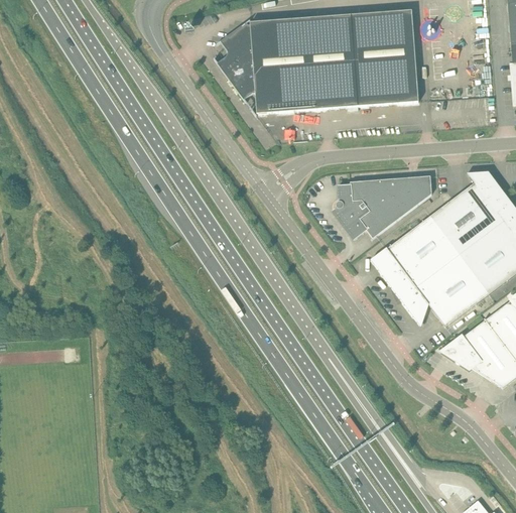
[(246,22),(250,19),(216,44),(221,41),(227,49),(228,50),(228,52),(227,54),(226,55),(218,61),(215,57),(214,57),(256,115),(257,115),(244,98),(252,92),(255,92),(257,113),(347,106),(348,110),(358,109),(358,105),(418,101),(411,9),(250,21),(250,24),(248,24),(246,22)]
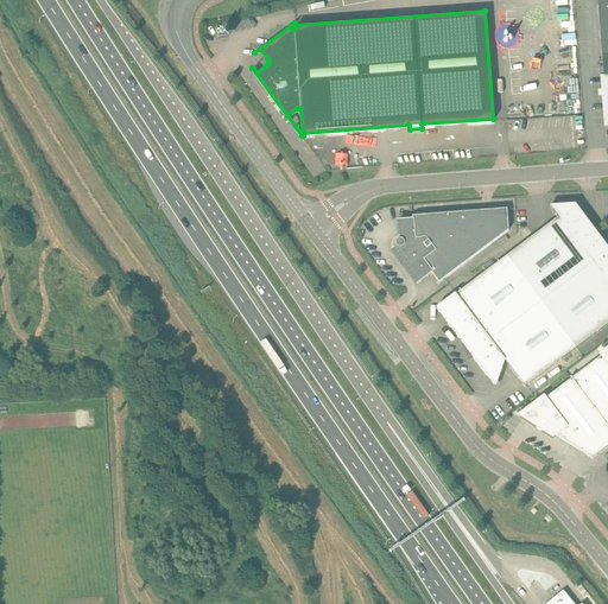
[(441,311),(448,320),(487,372),(495,385),(505,357),(525,383),(607,320),(607,245),(601,235),(597,237),(588,226),(591,222),(575,201),(550,203),(558,215),(456,292),(455,291),(436,305),(441,311)]
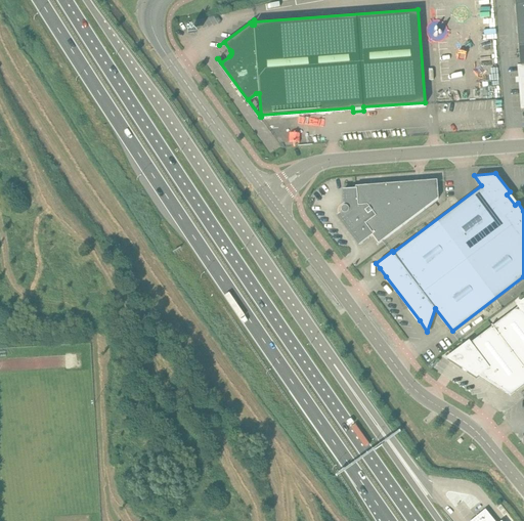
[(437,177),(388,181),(355,183),(355,186),(343,187),(345,209),(342,209),(338,213),(359,243),(372,232),(378,242),(438,196),(437,177)]
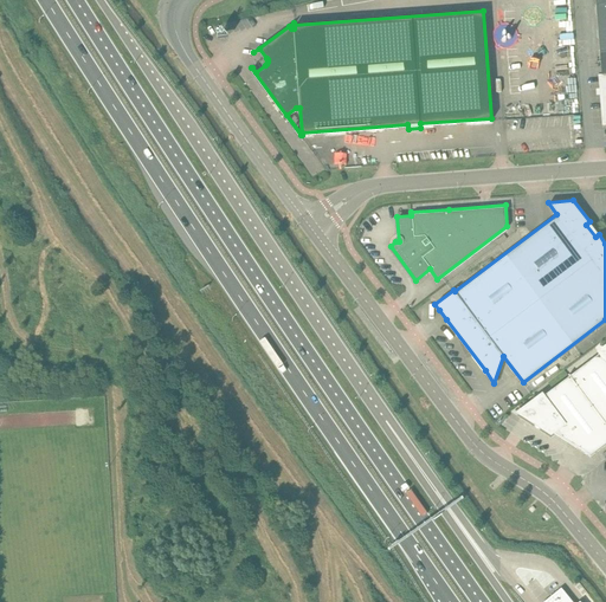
[(543,394),(542,393),(519,410),(550,432),(554,429),(591,453),(605,441),(605,344),(599,350),(600,351),(571,374),(569,373),(568,373),(569,374),(543,394)]
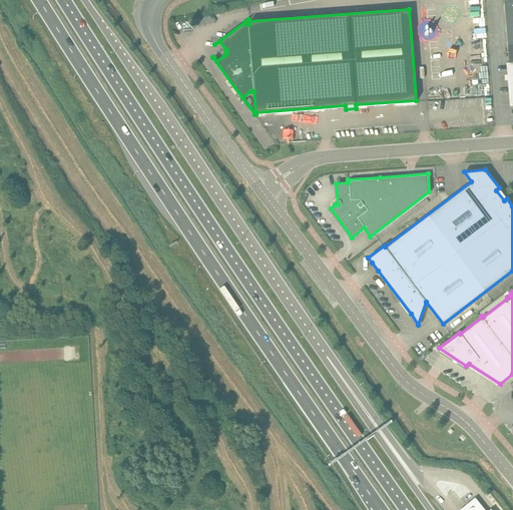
[(487,509),(476,496),(467,503),(459,509),(458,509),(487,509)]
